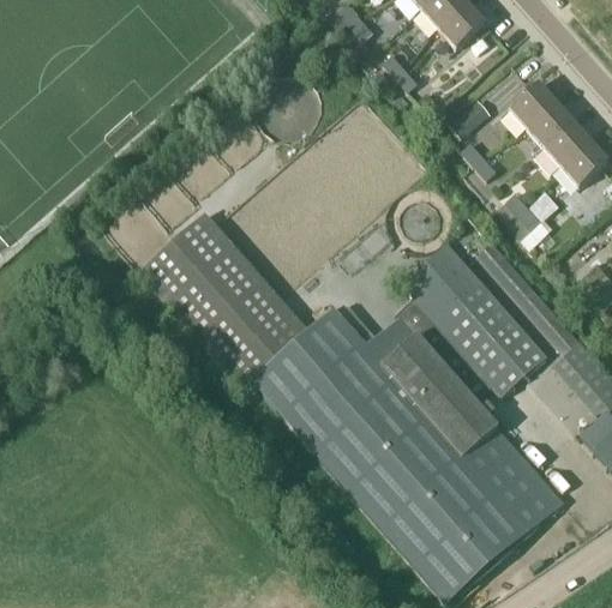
[(413,0),(421,10),(432,0),(413,0)]
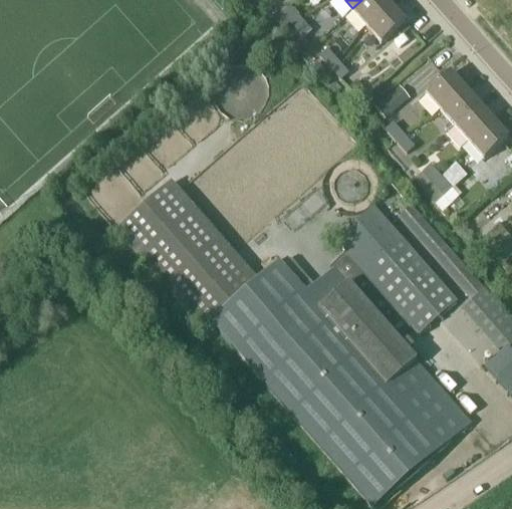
[(367,24),(391,4),(387,0),(361,0),(352,8),(367,24)]
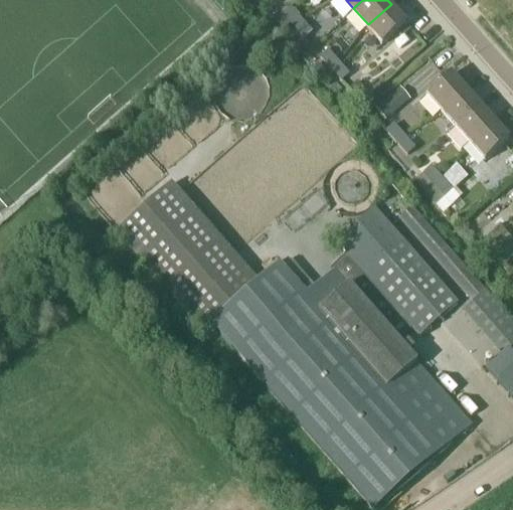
[(295,23),(302,16),(292,4),(284,11),(295,23)]
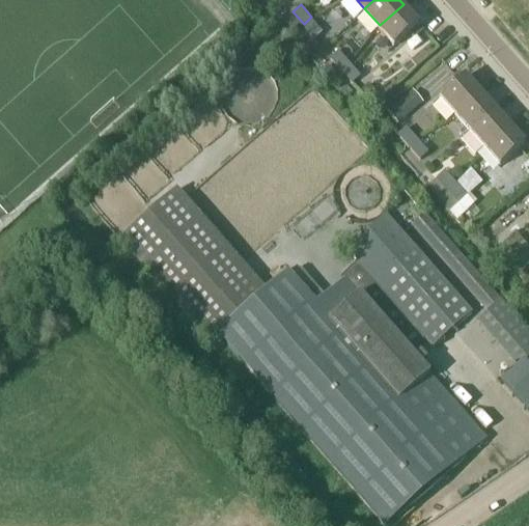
[(394,43),(419,21),(404,4),(380,25),(394,43)]
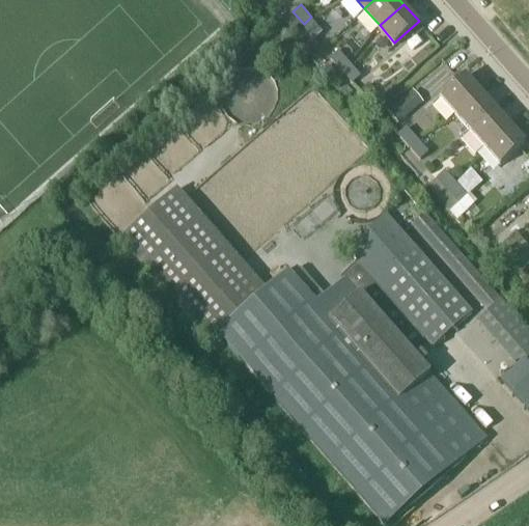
[(311,17),(304,24),(305,25),(310,31),(314,36),(323,29),(311,17)]
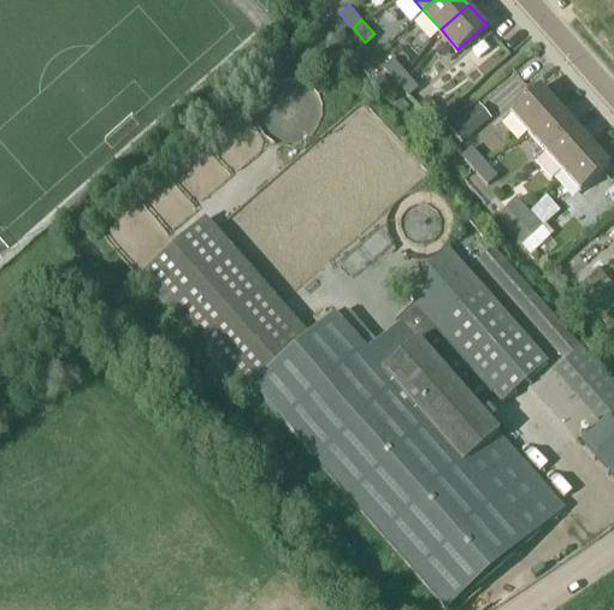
[(354,29),(344,36),(350,43),(360,36),(354,29)]
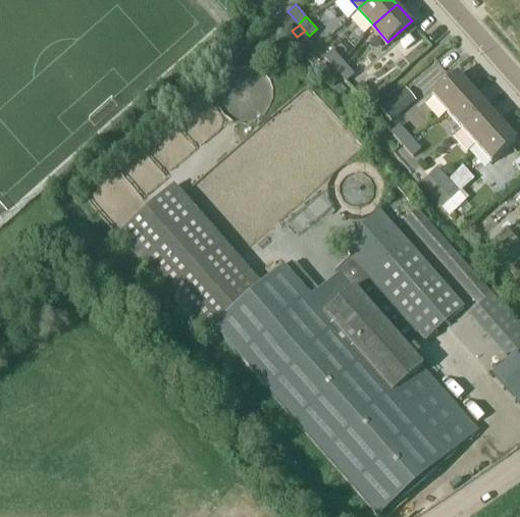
[(336,65),(344,59),(333,47),(325,54),(336,65)]
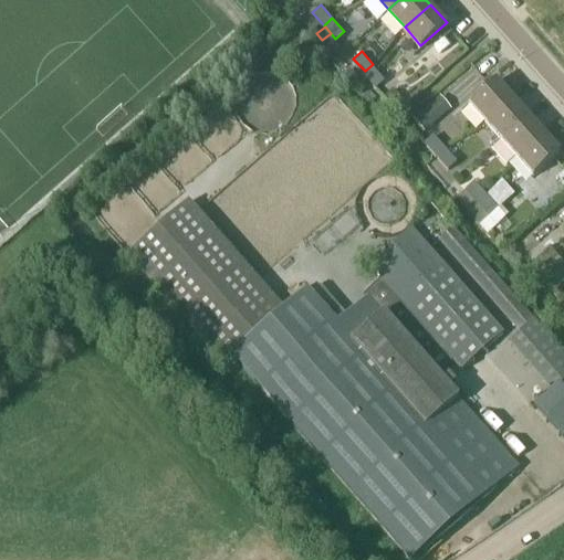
[(351,63),(344,70),(354,80),(357,76),(361,74),(351,63)]
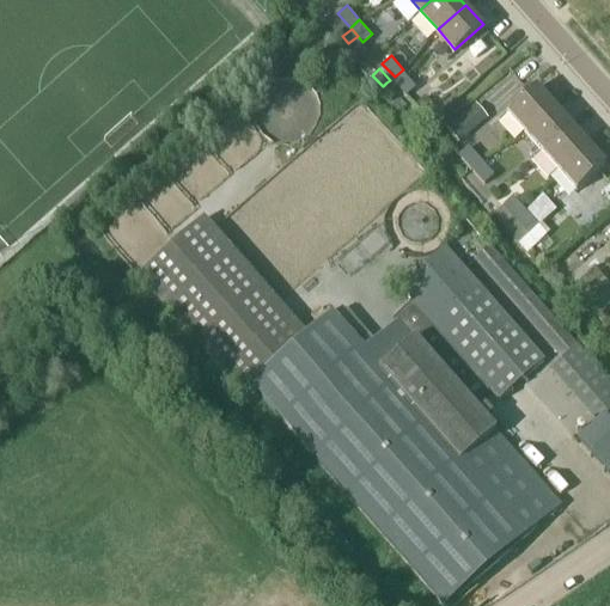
[(407,91),(416,83),(403,69),(395,77),(407,91)]
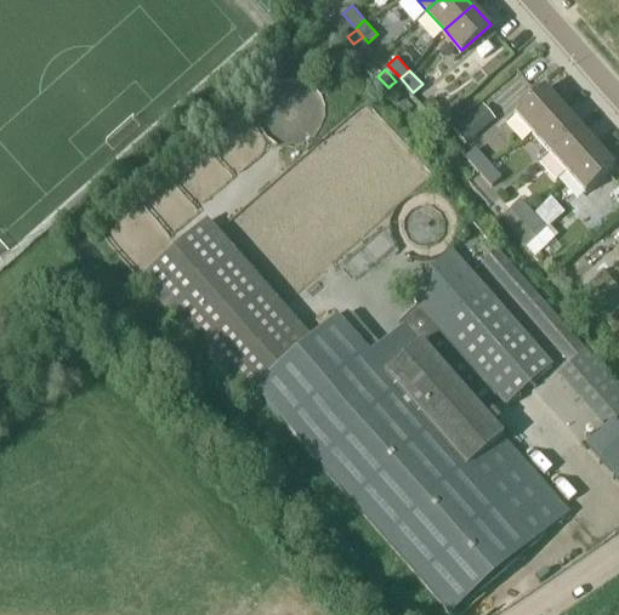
[(533,130),(562,104),(544,84),(515,109),(533,130)]
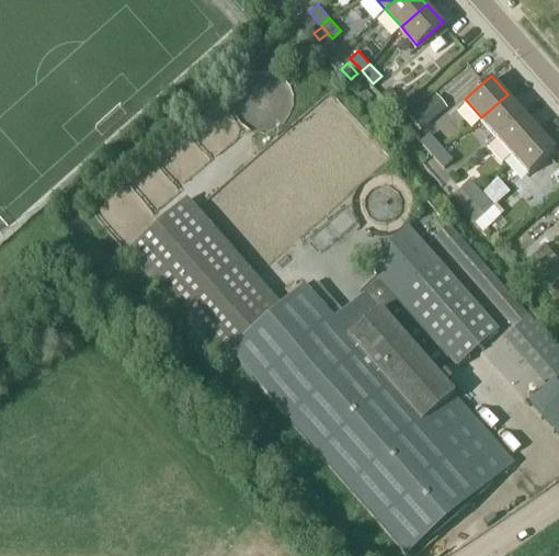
[(395,88),(386,95),(397,108),(405,100),(395,88)]
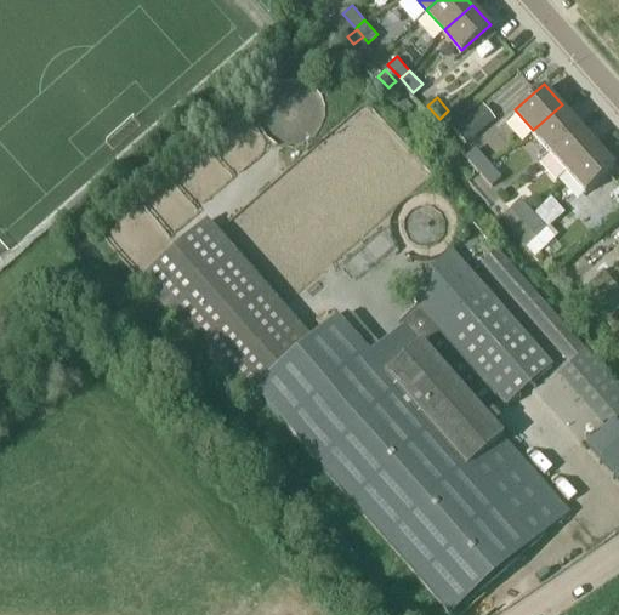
[(467,141),(495,117),(482,102),(454,127),(467,141)]
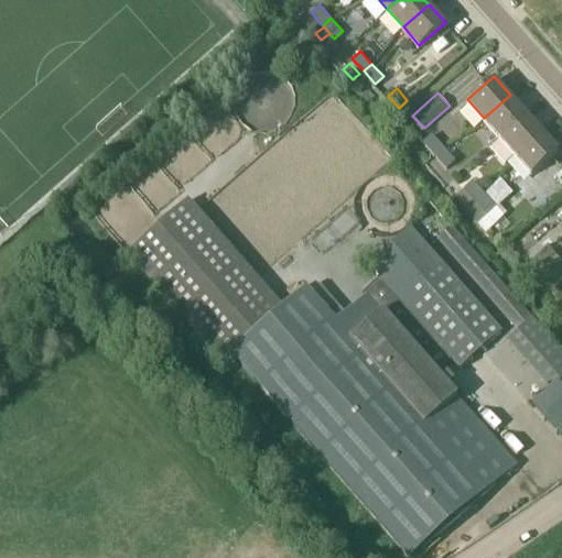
[(500,135),(526,112),(510,95),(484,118),(500,135)]
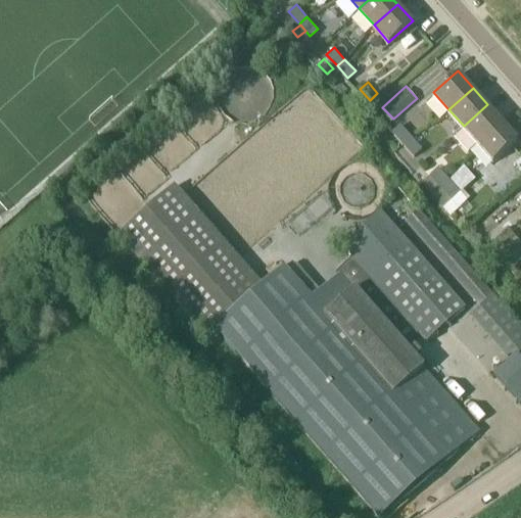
[(478,143),(503,122),(487,104),(464,126),(478,143)]
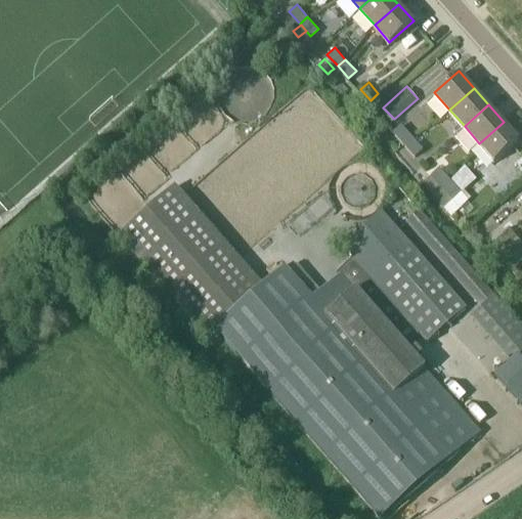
[(404,140),(411,134),(401,122),(393,129),(404,140)]
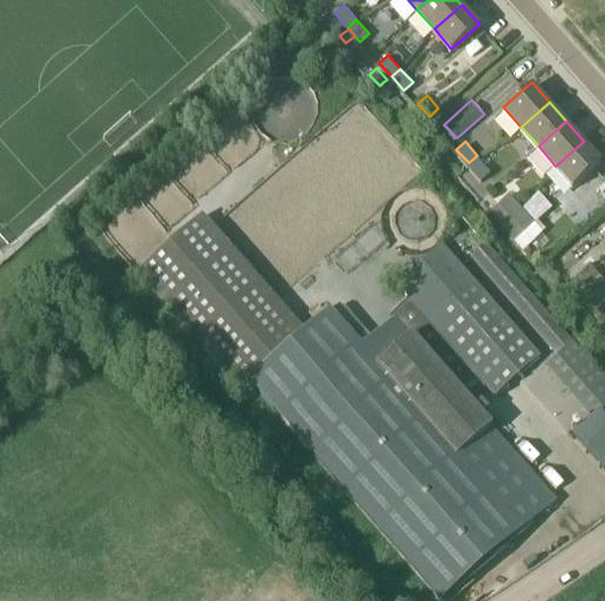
[(573,185),(600,160),(584,141),(555,166),(573,185)]
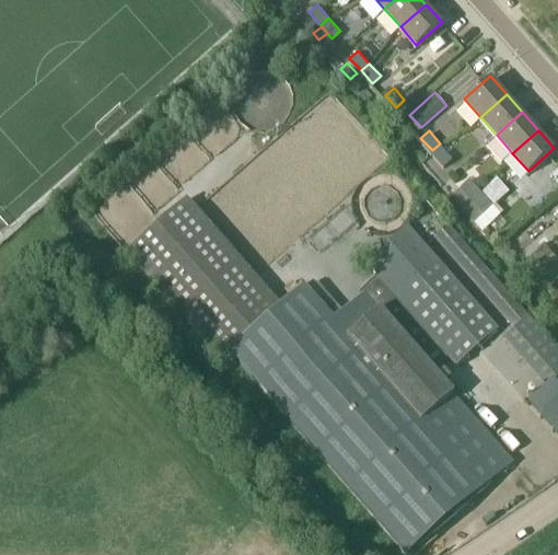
[(443,163),(452,155),(440,143),(432,150),(443,163)]
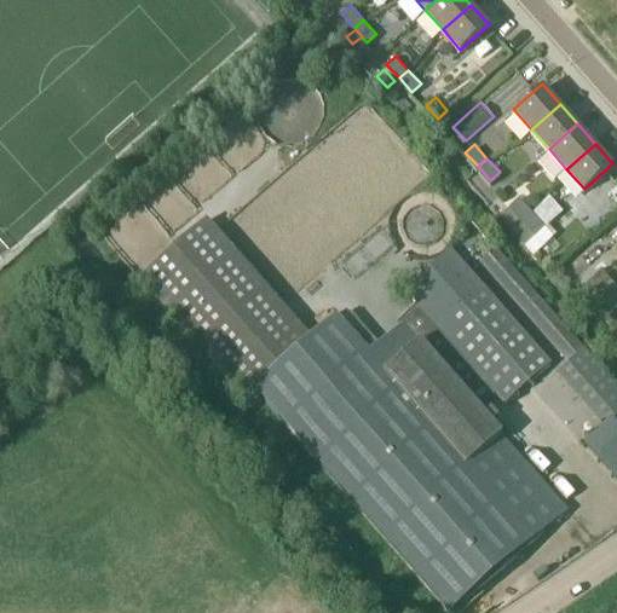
[(523,217),(532,209),(519,195),(509,203),(523,217)]
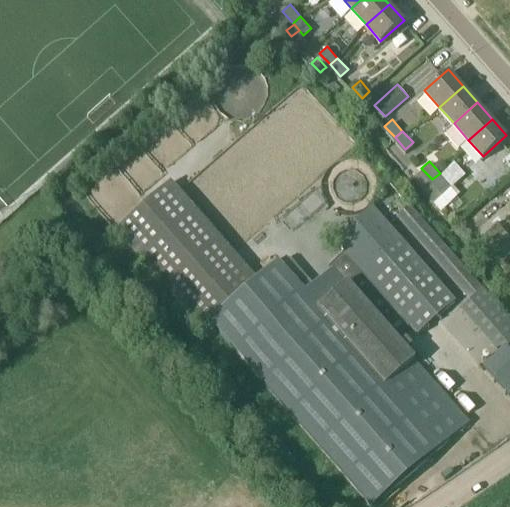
[(458,193),(450,184),(440,173),(432,179),(432,180),(423,188),(441,208),(458,193)]
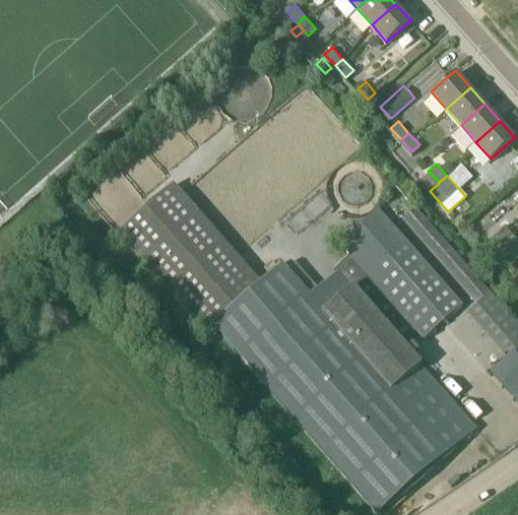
[(172,181),(115,231),(203,332),(213,324),(240,353),(377,511),(407,486),(474,427),(399,340),(415,326),(424,335),(461,303),(379,207),(340,241),(351,253),(335,267),(336,268),(308,295),(278,260),(266,271),(268,273),(259,281),(172,181)]
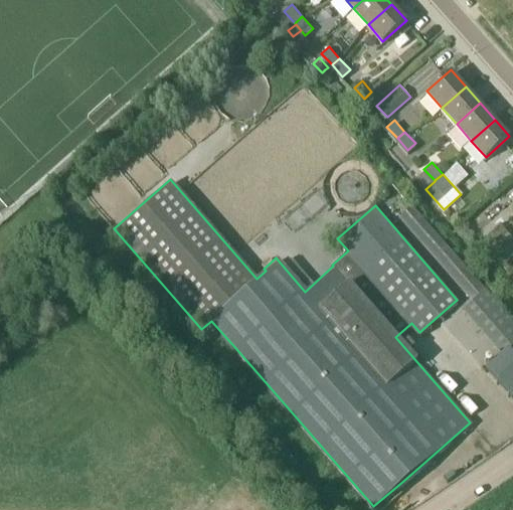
[(413,206),(400,218),(473,300),(486,288),(413,206)]
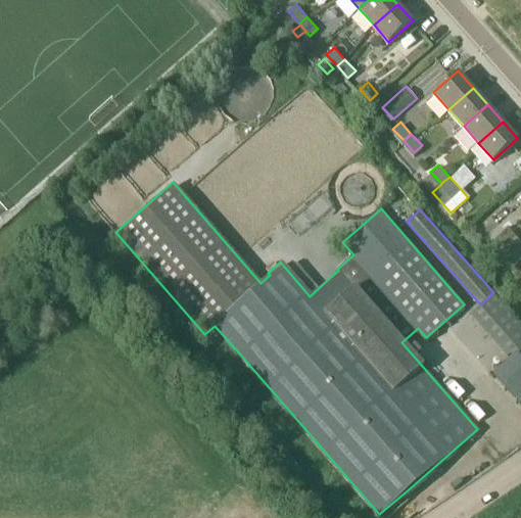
[(502,252),(510,246),(499,234),(491,240),(502,252)]
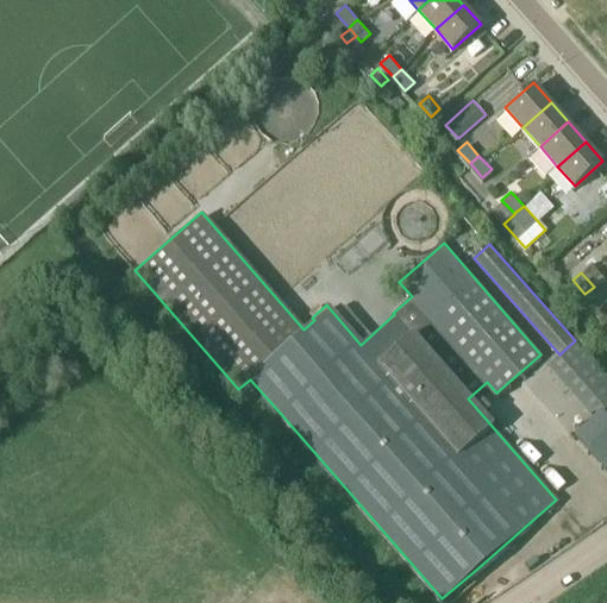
[(598,308),(606,301),(594,287),(584,294),(577,300),(587,311),(594,305),(598,308)]
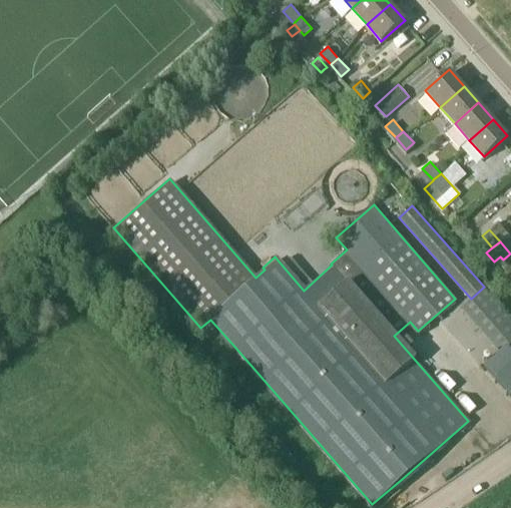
[(510,317),(484,287),(471,299),(461,308),(501,352),(485,367),(510,396),(510,317)]
